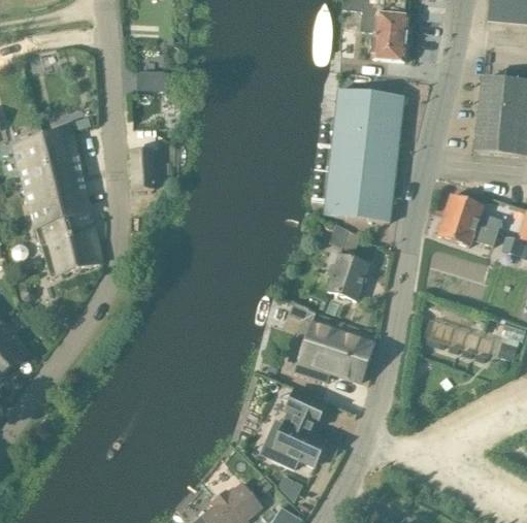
[(394,13),(395,0),(342,0),(342,8),(362,10),(360,30),(374,31),(374,35),(373,36),(371,58),(405,61),(409,15),(394,13)]
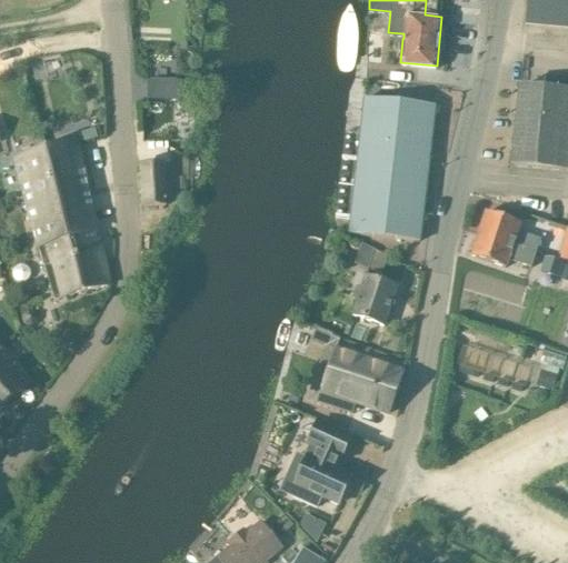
[(528,0),(526,22),(527,22),(567,26),(567,0),(528,0)]
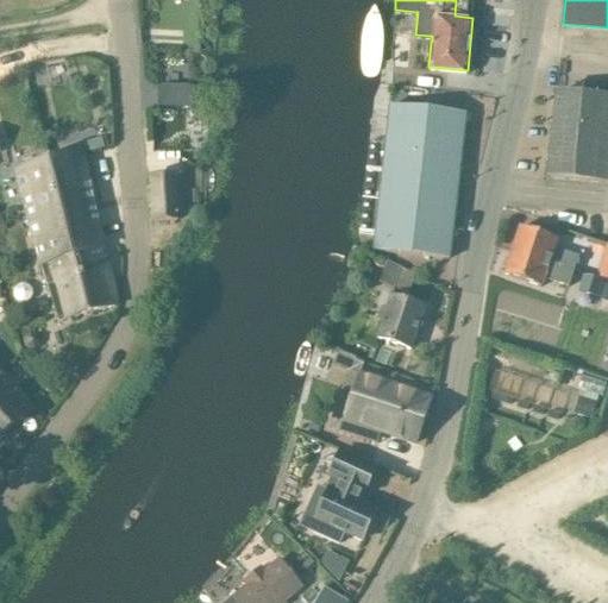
[(195,102),(195,83),(158,82),(158,102),(195,102)]
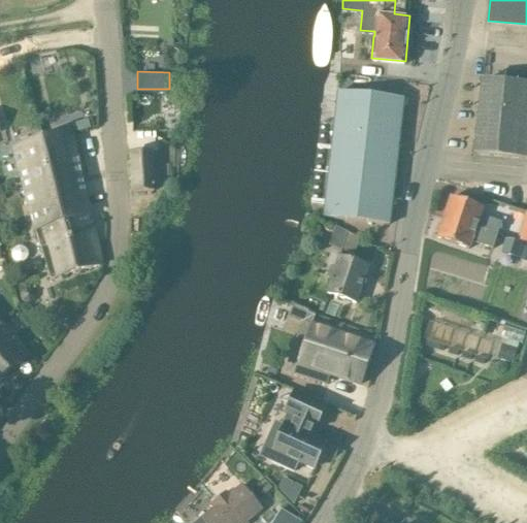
[(526,79),(481,76),(473,152),(526,157),(526,79)]
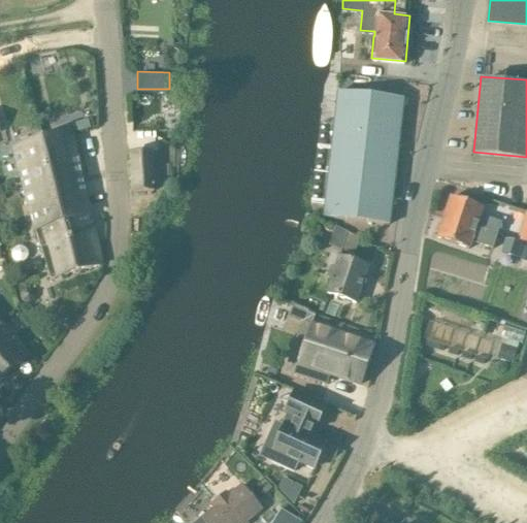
[(338,89),(324,214),(391,221),(404,96),(338,89)]
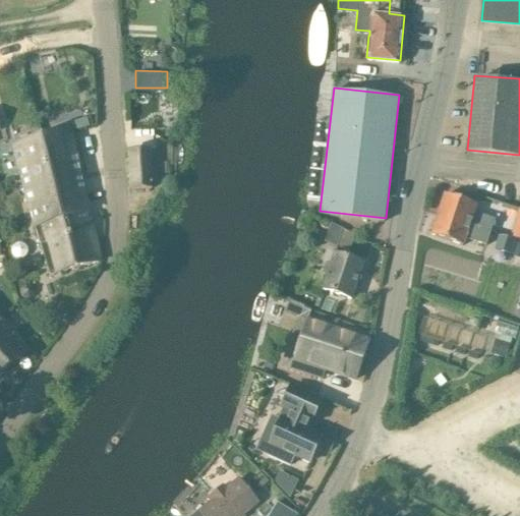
[(88,114),(75,117),(77,126),(90,122),(88,114)]
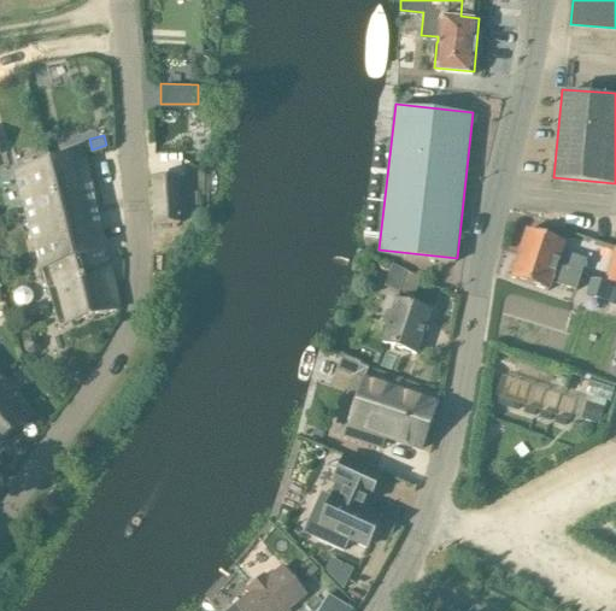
[(63,215),(97,205),(82,150),(48,159),(63,215)]
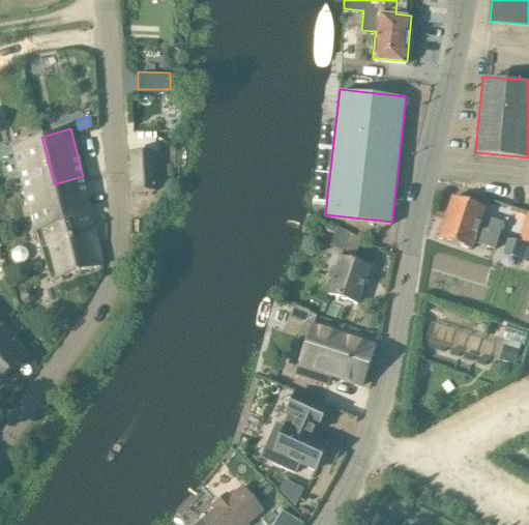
[(12,144),(29,205),(49,200),(52,195),(49,185),(54,184),(41,137),(12,144)]
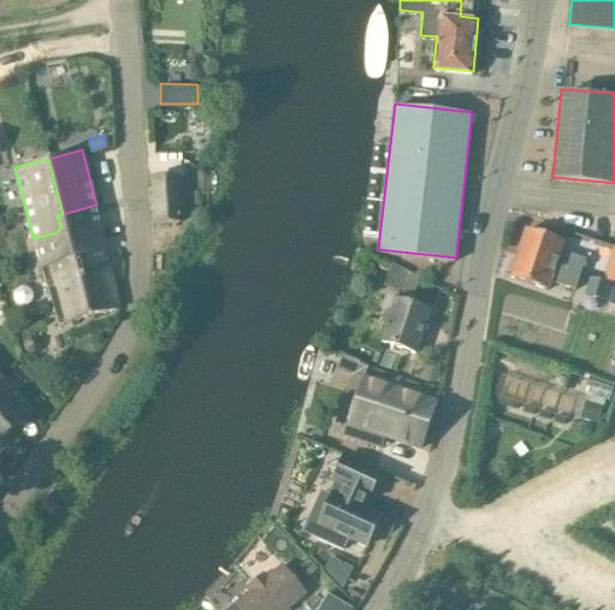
[(152,175),(154,221),(183,219),(179,172),(152,175)]
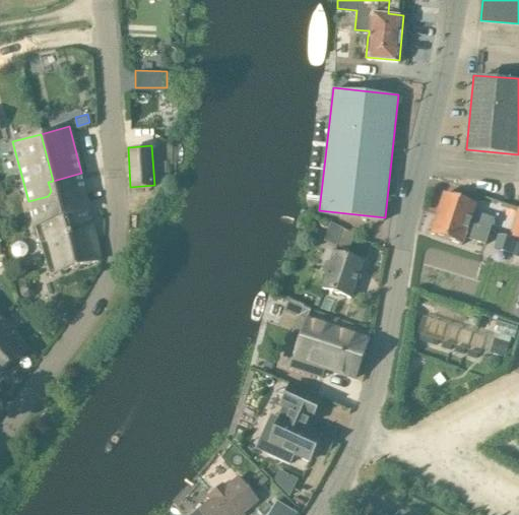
[(91,209),(81,173),(53,181),(48,182),(51,191),(48,196),(28,201),(35,224),(36,224),(90,210),(91,209)]
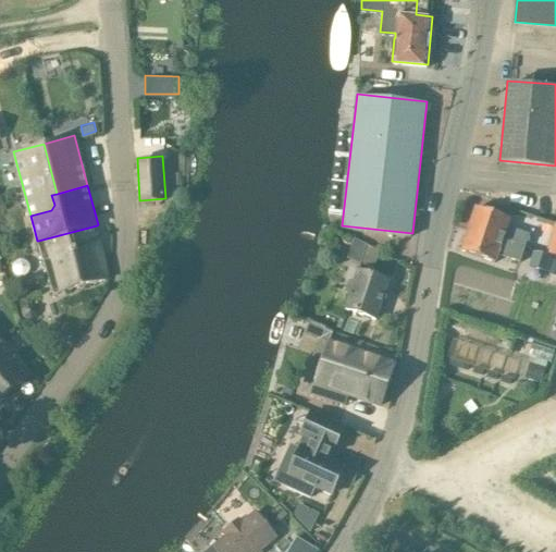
[(469,225),(527,244),(531,231),(507,223),(509,215),(476,204),(469,225)]
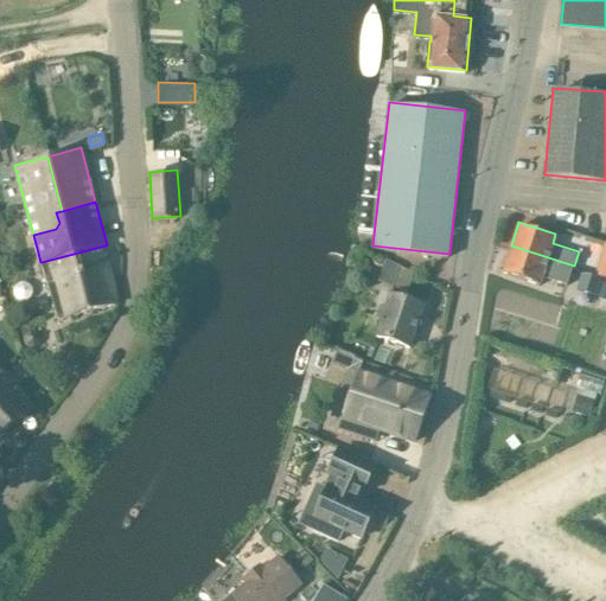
[(106,245),(42,262),(58,317),(65,317),(117,300),(106,245)]
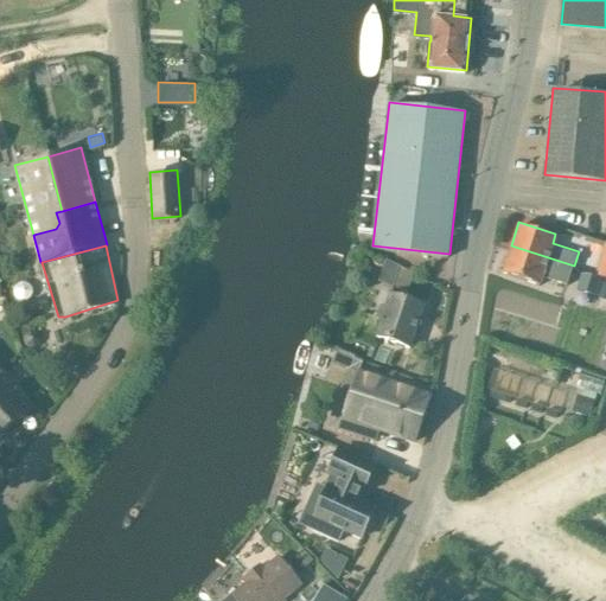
[(567,281),(574,266),(511,245),(503,269),(540,281),(542,274),(567,281)]
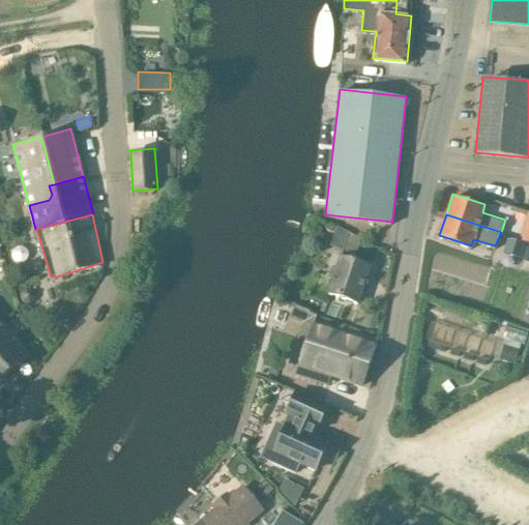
[(525,241),(507,235),(503,250),(521,255),(525,241)]
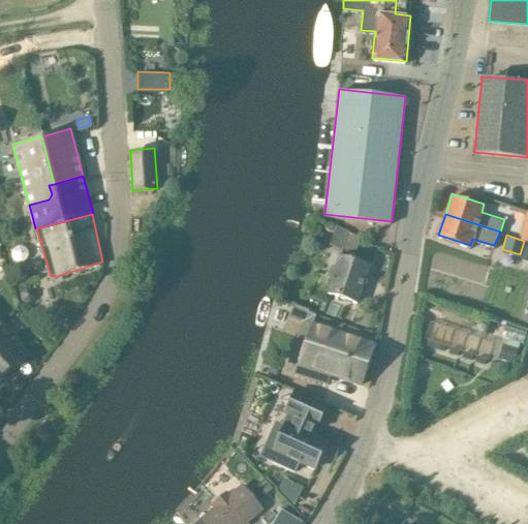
[(340,251),(336,265),(328,288),(356,299),(370,262),(340,251)]
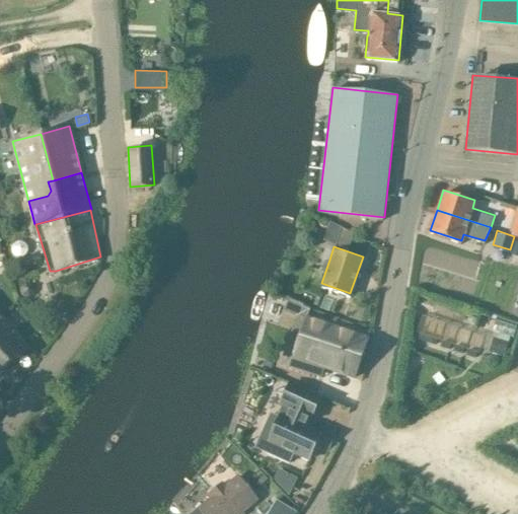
[(33,281),(26,279),(20,284),(21,292),(30,294),(35,289),(33,281)]
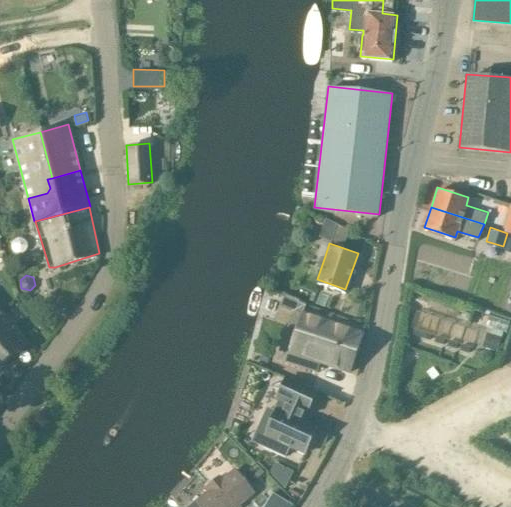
[(0,362),(27,340),(0,306),(0,362)]
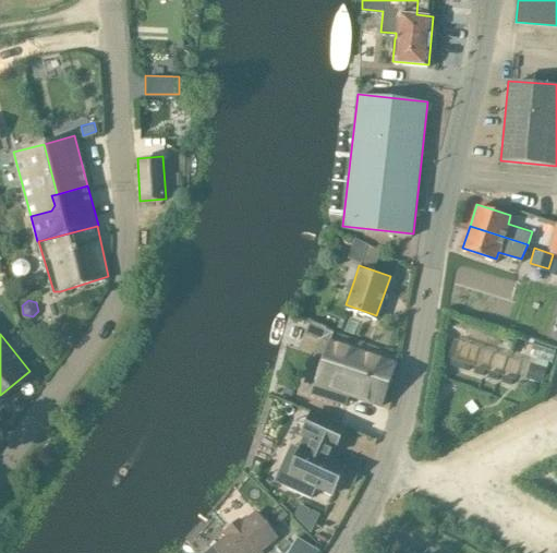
[(503,344),(510,346),(513,339),(506,336),(503,344)]
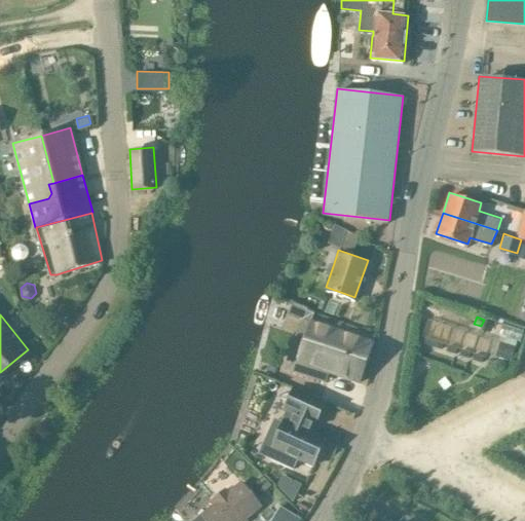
[(310,320),(294,368),(326,379),(330,369),(360,379),(373,339),(311,318),(310,320)]
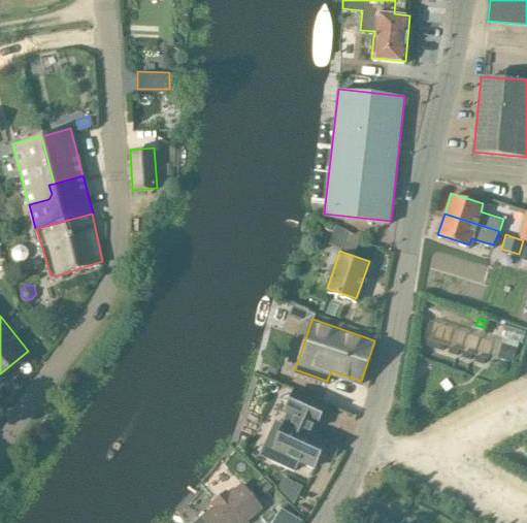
[(501,340),(497,354),(517,360),(520,352),(516,351),(518,345),(501,340)]
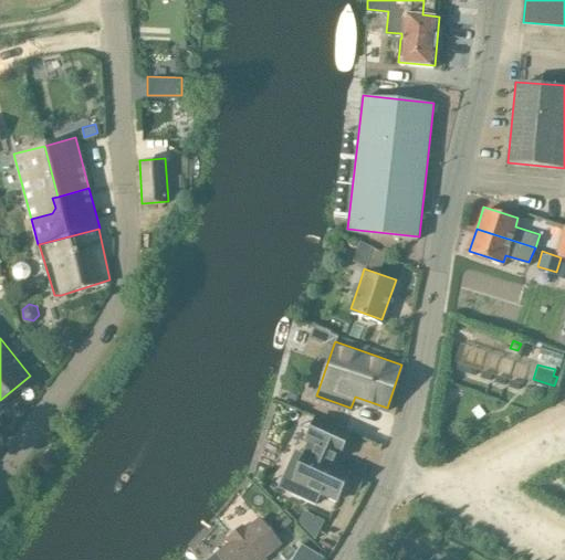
[(336,463),(351,429),(316,413),(304,440),(307,441),(303,450),(295,447),(279,485),(316,502),(321,493),(337,499),(352,469),(336,463)]
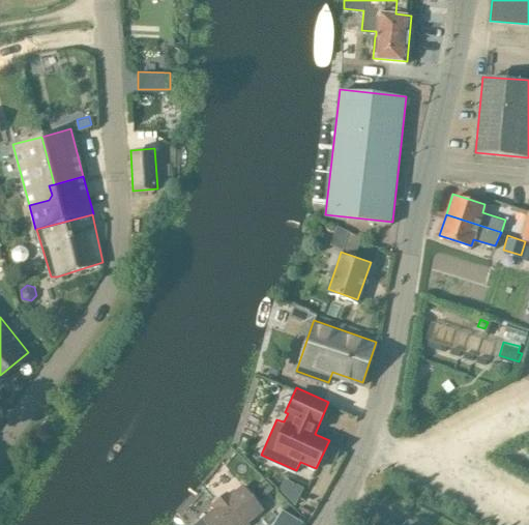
[(286,476),(281,487),(295,503),(304,486),(286,476)]
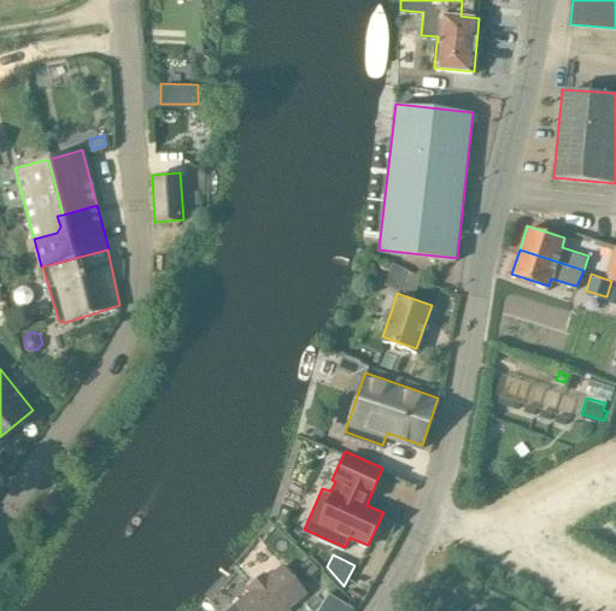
[(236,600),(236,601),(223,610),(286,610),(291,607),(289,605),(308,591),(283,562),(269,574),(265,570),(250,583),(252,587),(236,600)]
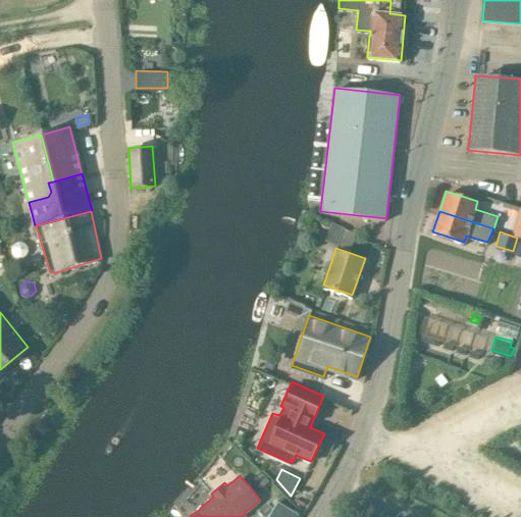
[(278,499),(267,516),(297,516),(301,512),(278,499)]
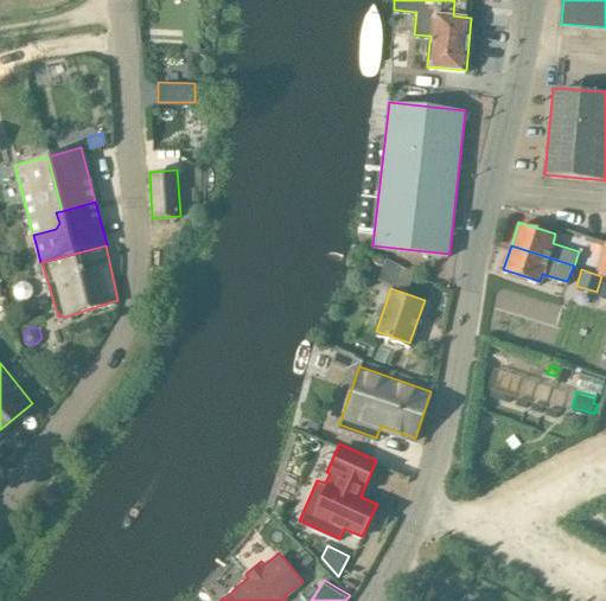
[(448,600),(452,596),(429,584),(422,596),(431,600),(448,600)]
